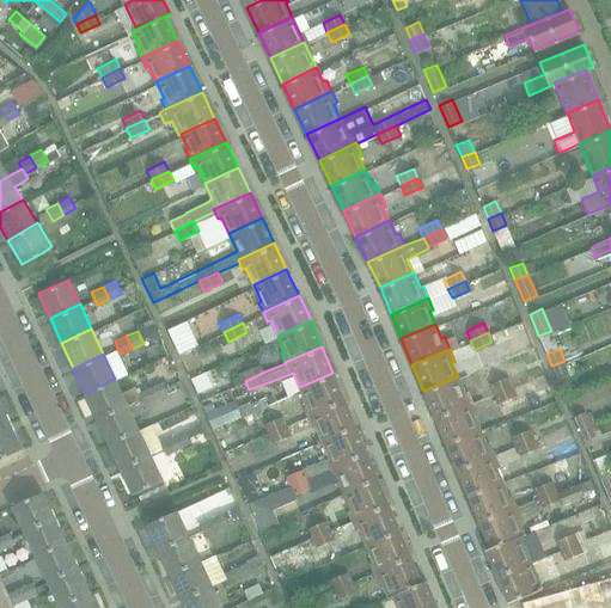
[(570,373),(564,361),(551,366),(557,379),(570,373)]
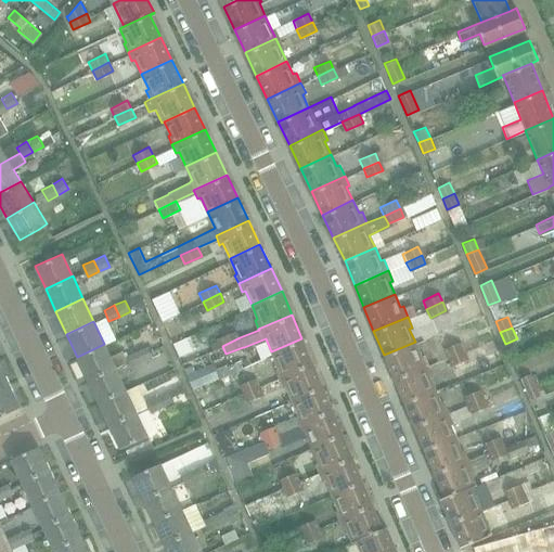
[(240,337),(236,330),(218,337),(222,346),(240,337)]
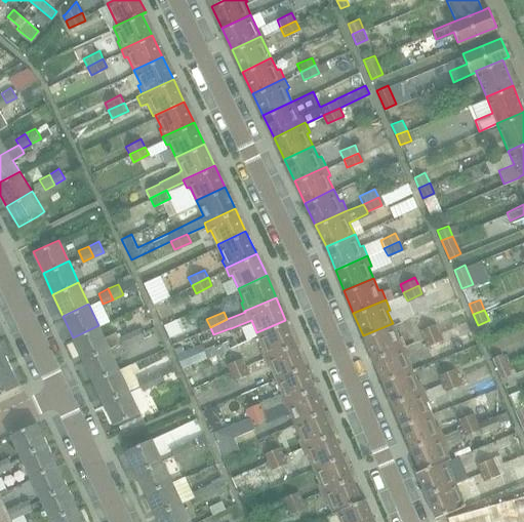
[(414,314),(393,323),(363,335),(372,358),(402,346),(412,342),(422,336),(435,331),(432,323),(420,328),(414,314)]
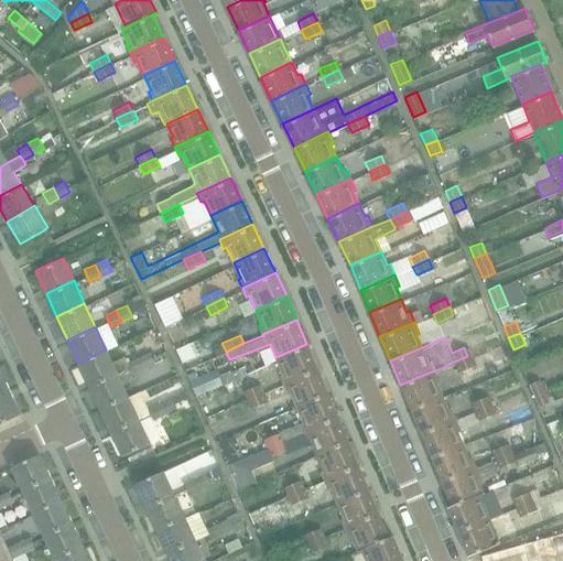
[(317,368),(306,344),(275,357),(282,373),(280,374),(283,383),(317,368)]
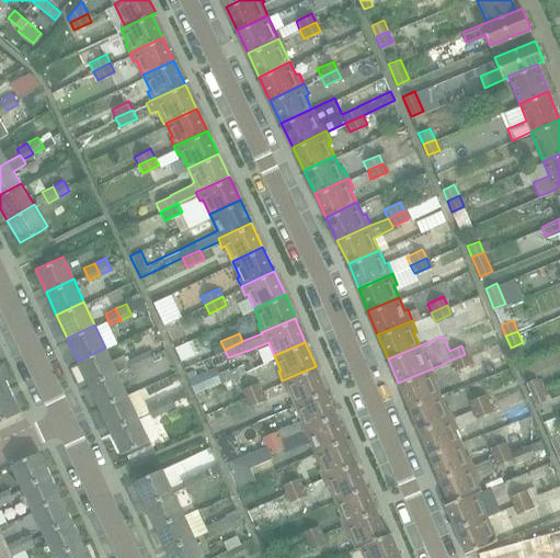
[(111,360),(105,348),(78,361),(89,384),(116,371),(128,365),(130,371),(141,365),(137,354),(126,360),(124,354),(111,360)]
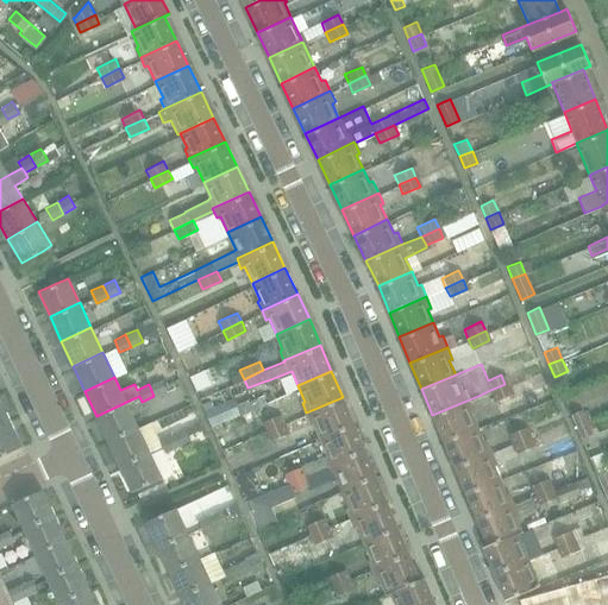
[(167,391),(161,378),(149,384),(154,396),(167,391)]
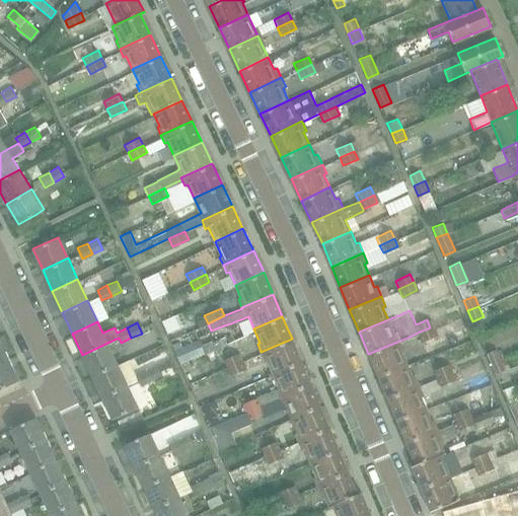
[(434,336),(430,327),(418,333),(422,341),(434,336)]
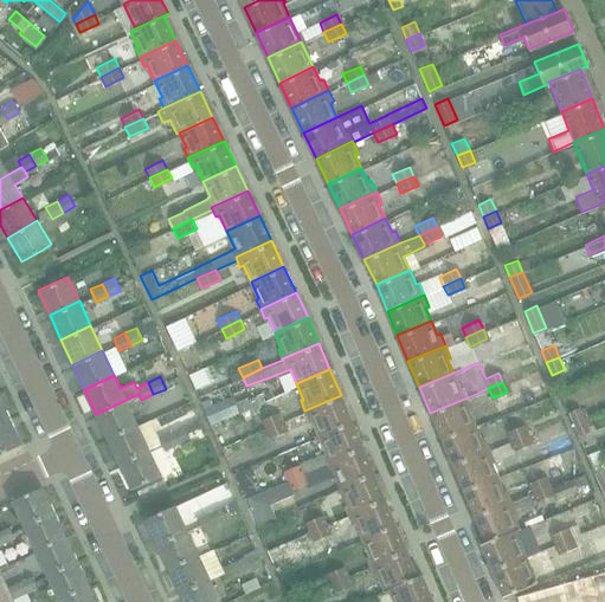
[(352,421),(341,395),(304,410),(308,420),(311,418),(319,435),(352,421)]
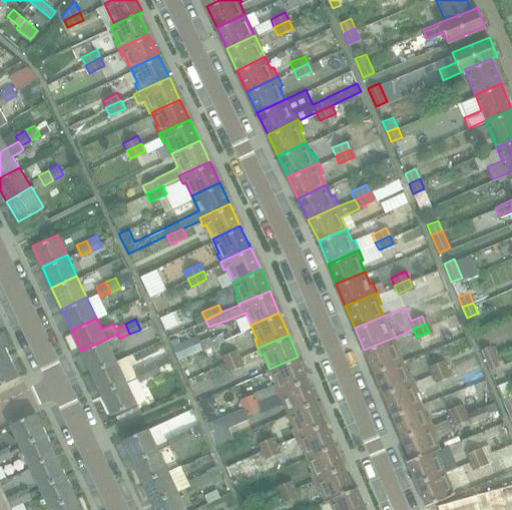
[(402,360),(393,338),(364,350),(373,372),(402,360)]
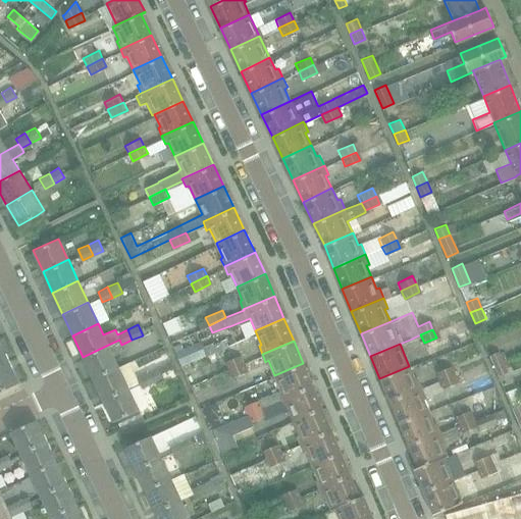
[(118,366),(108,345),(83,357),(93,378),(118,366)]
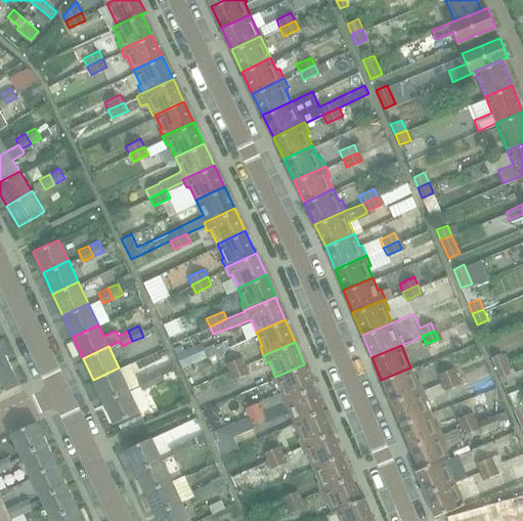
[(502,351),(490,355),(495,366),(506,361),(502,351)]
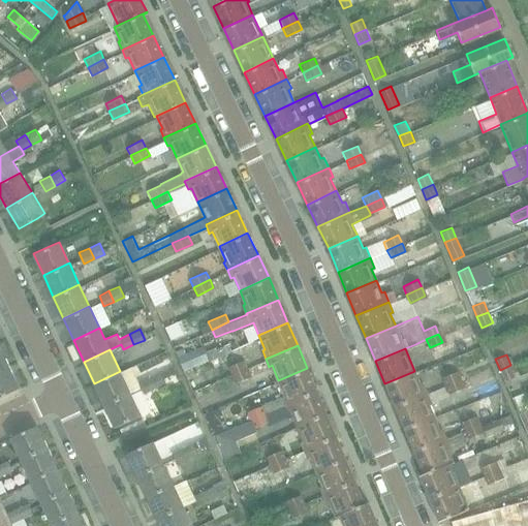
[(244,359),(227,366),(230,374),(247,367),(244,359)]
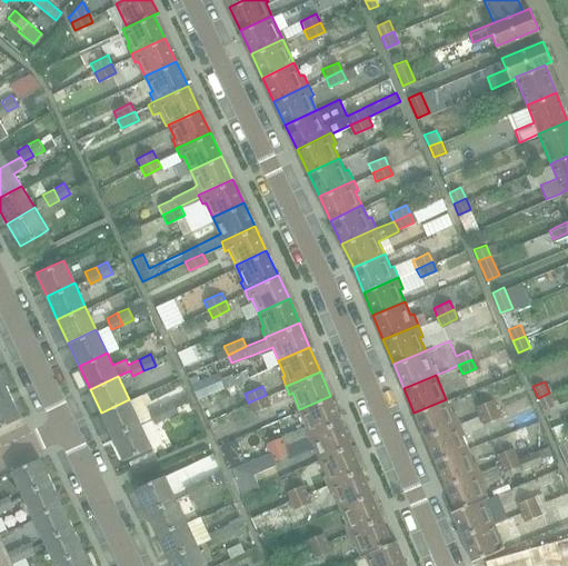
[(0,426),(20,417),(8,391),(0,396),(0,426)]
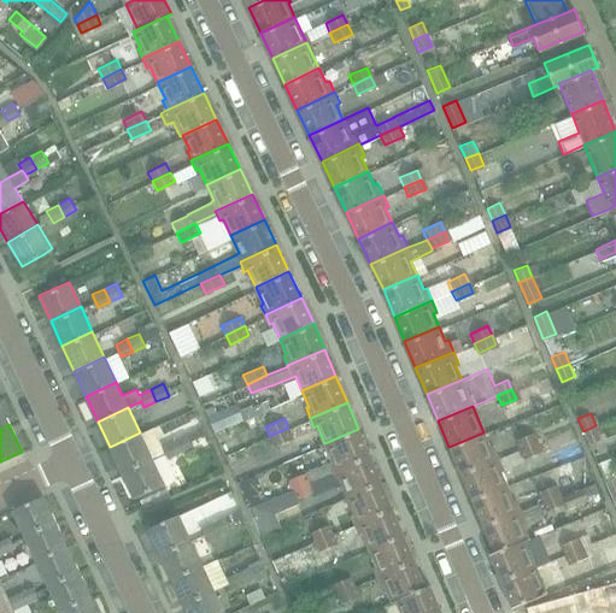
[(602,437),(596,425),(584,431),(588,443),(602,437)]
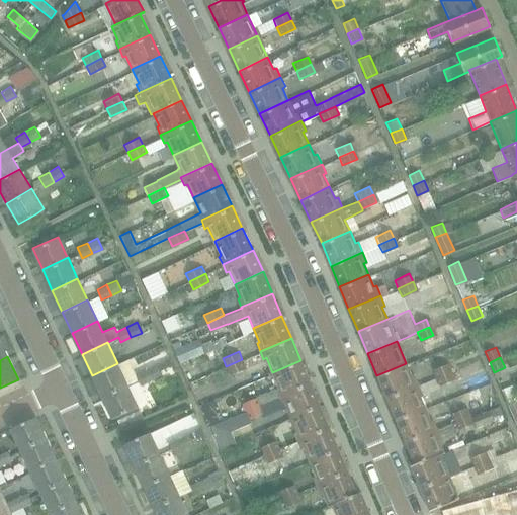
[(246,367),(242,359),(226,366),(230,374),(246,367)]
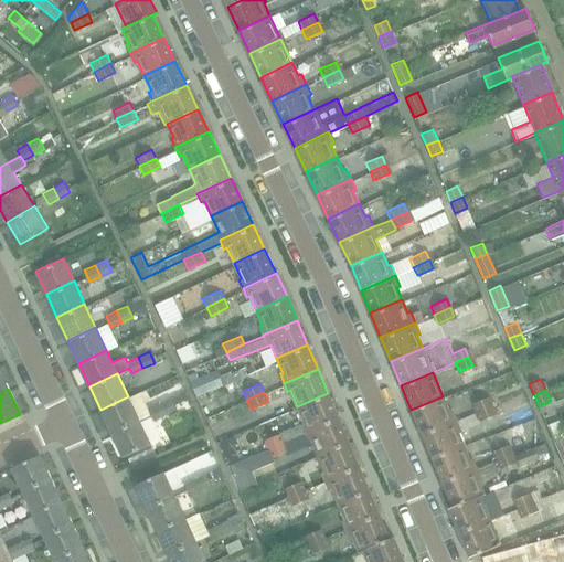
[(338,417),(328,393),(297,406),(304,422),(300,423),(305,432),(338,417)]
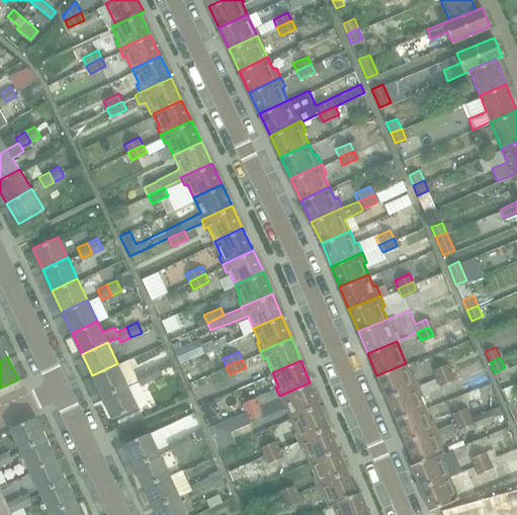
[(449,370),(446,362),(431,369),(434,377),(449,370)]
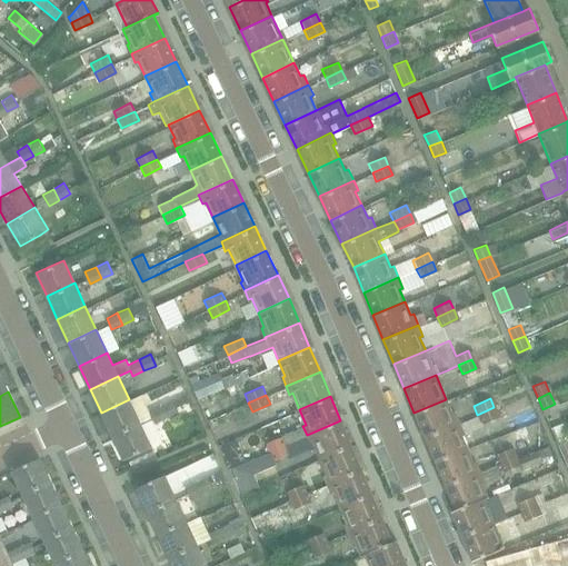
[(140,423),(129,399),(101,413),(111,436),(140,423)]
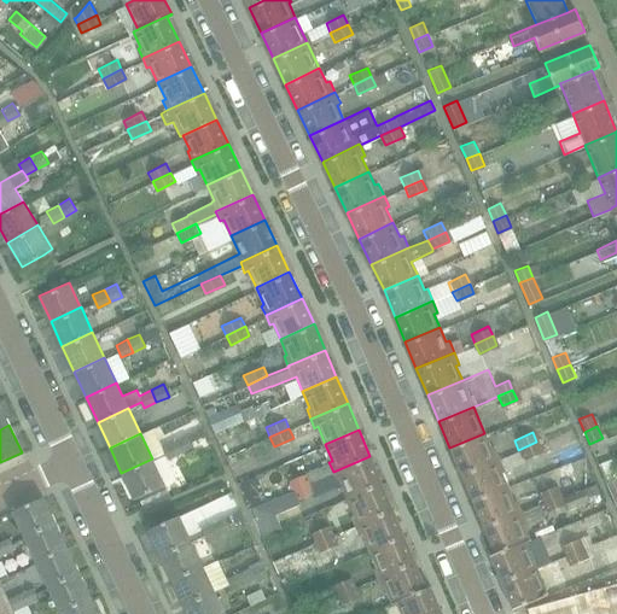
[(490,448),(484,433),(449,448),(460,474),(499,458),(494,446),(490,448)]
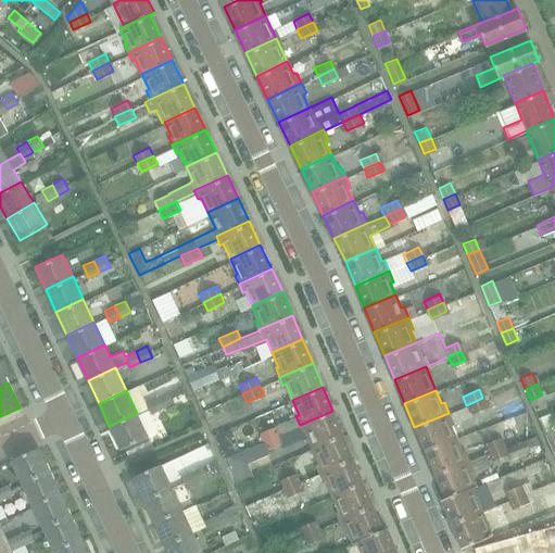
[(167,391),(156,397),(162,407),(173,402),(167,391)]
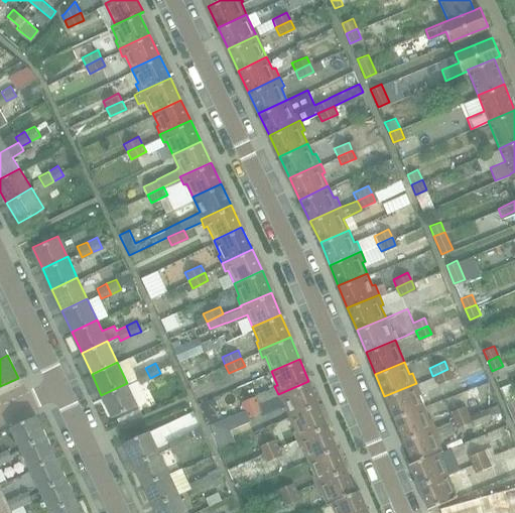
[(150,378),(145,368),(135,373),(140,383),(150,378)]
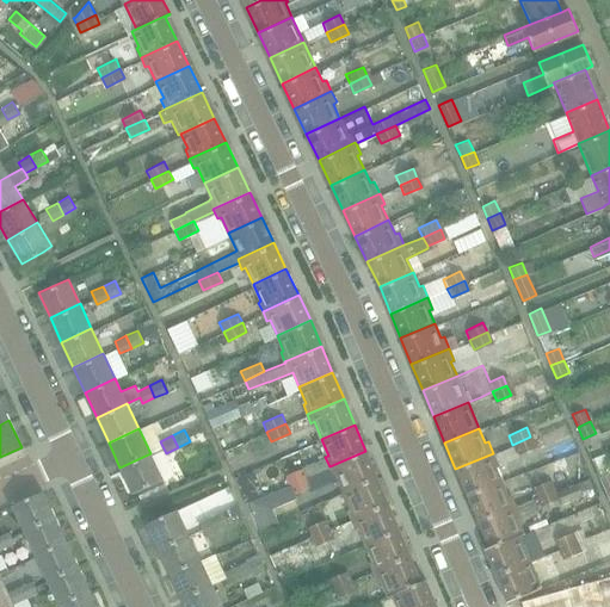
[(535,446),(530,437),(512,445),(517,454),(535,446)]
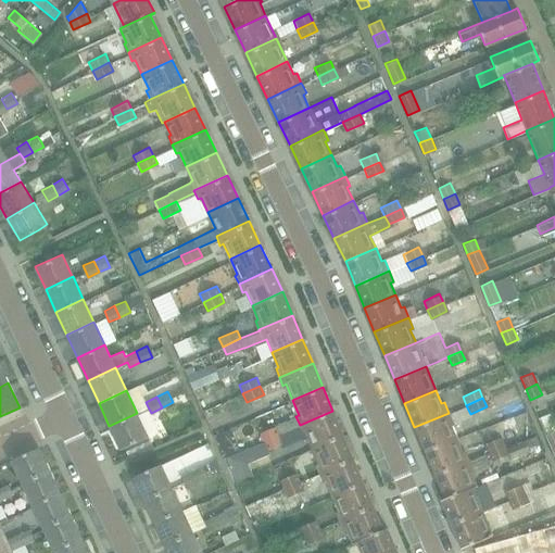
[(342,435),(332,411),(300,425),(303,434),(306,432),(313,448),(342,435)]
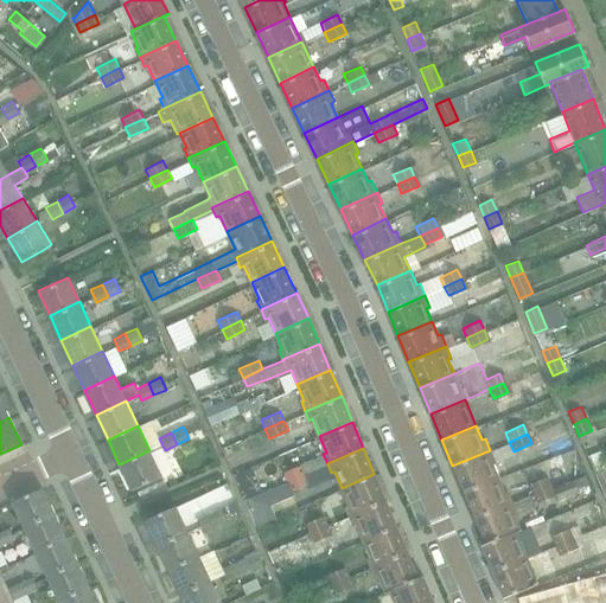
[(161,475),(150,450),(119,464),(131,489),(152,479),(161,475)]
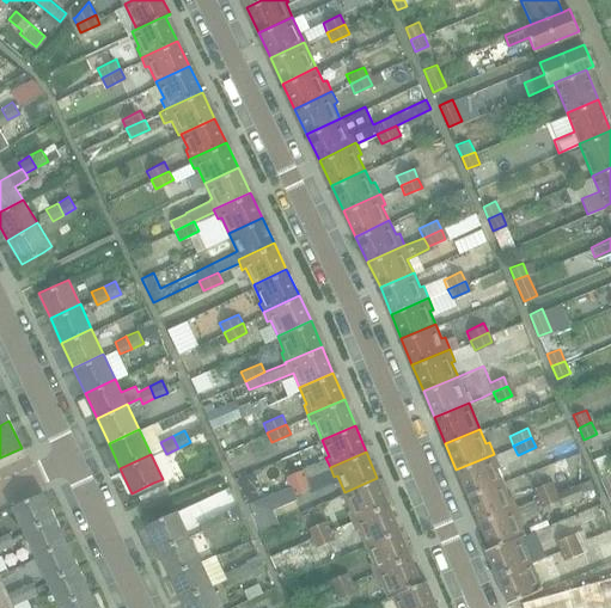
[(499,466),(494,454),(456,470),(466,495),(501,480),(495,467),(499,466)]
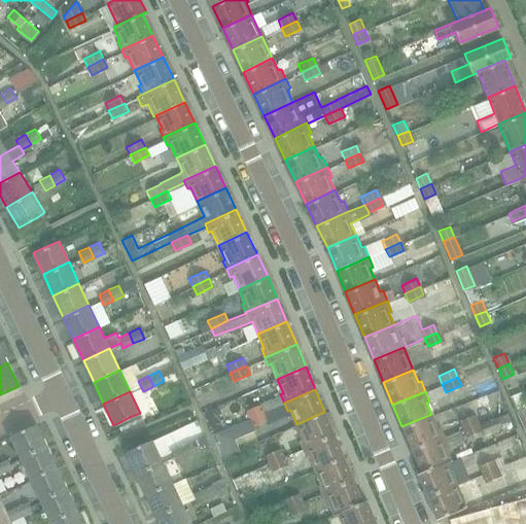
[(261,403),(245,410),(249,417),(266,411),(261,403)]
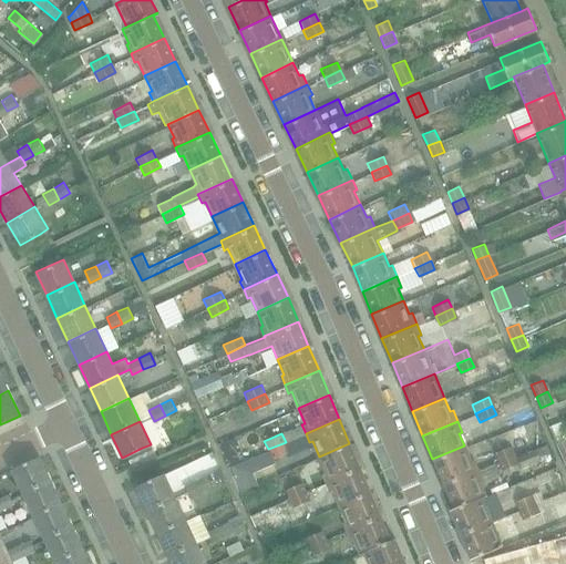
[(565,437),(555,442),(561,453),(565,450),(565,437)]
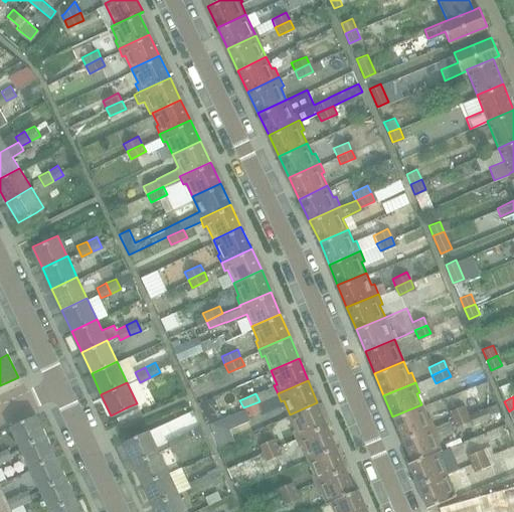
[(263,409),(260,401),(243,407),(246,415),(263,409)]
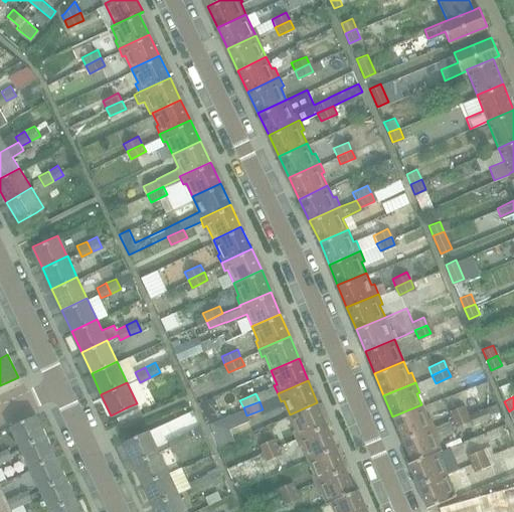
[(326,423),(317,402),(290,414),(295,428),(293,429),(296,437),(326,423)]
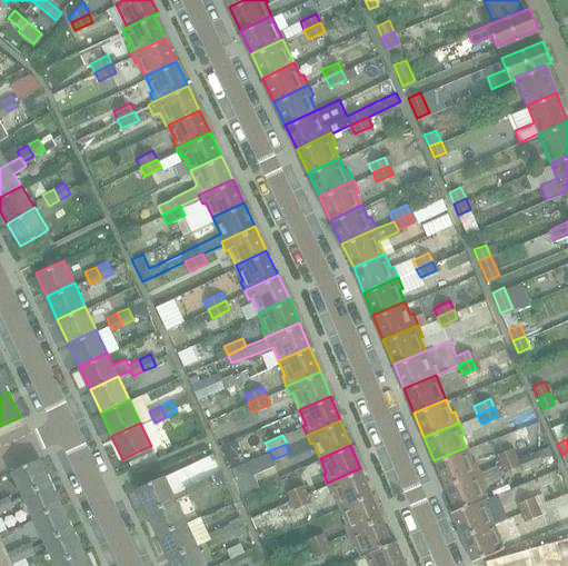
[(511,446),(495,454),(499,463),(516,455),(511,446)]
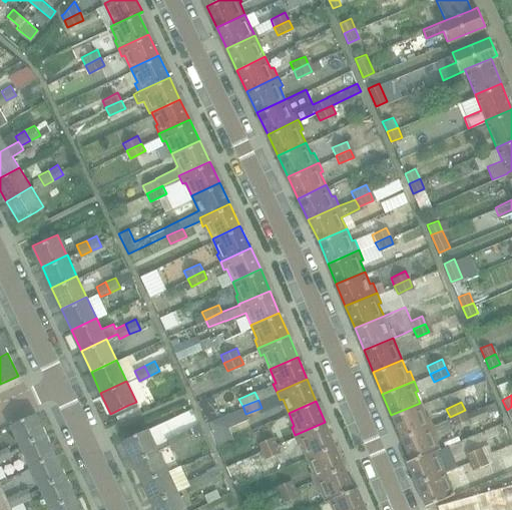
[(425,415),(420,403),(391,415),(400,437),(432,424),(428,413),(425,415)]
